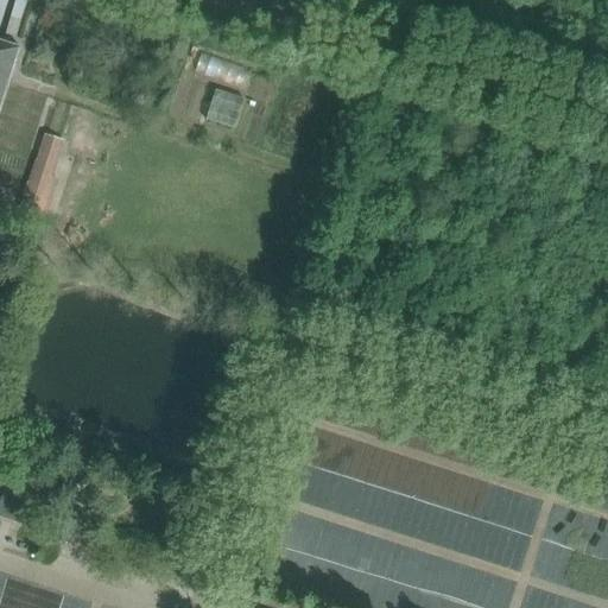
[(0,0),(0,107),(20,46),(0,39),(0,0)]
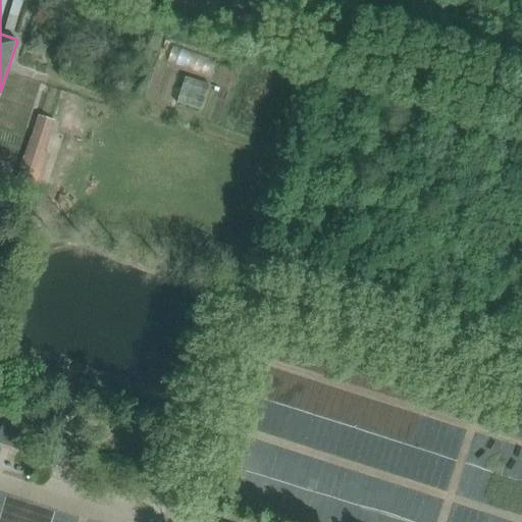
[(169,61),(213,72),(218,54),(174,42),(169,61)]
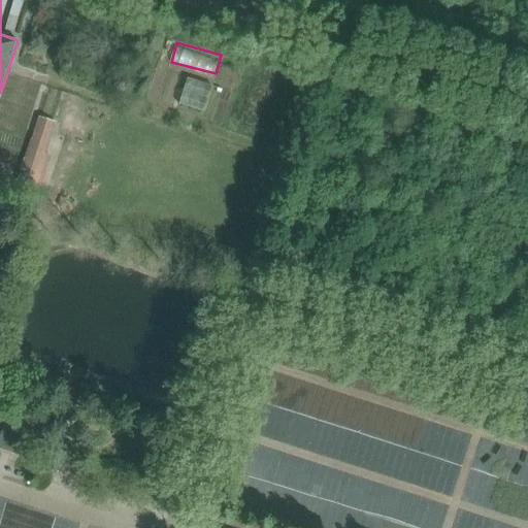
[(180,102),(205,110),(212,85),(188,77),(180,102)]
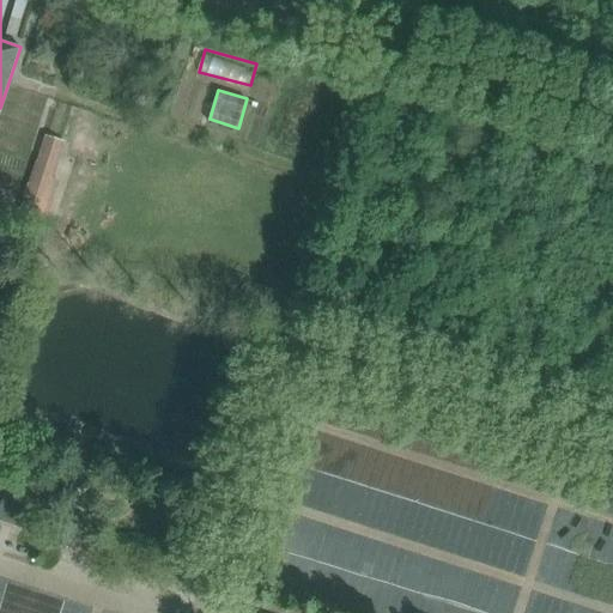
[(68,139),(44,131),(13,223),(38,231),(68,139)]
